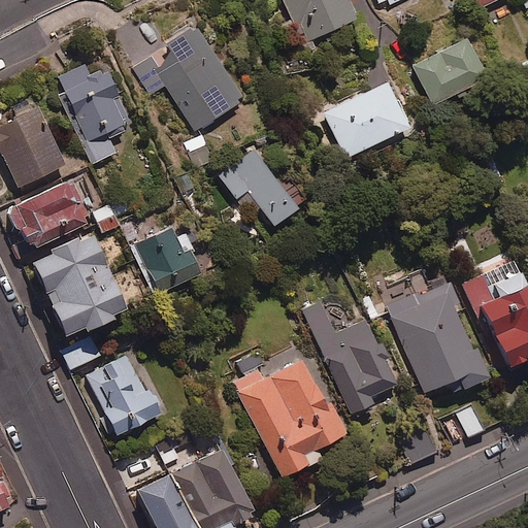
[(357,18),(348,0),(285,0),(304,42),(357,18)]
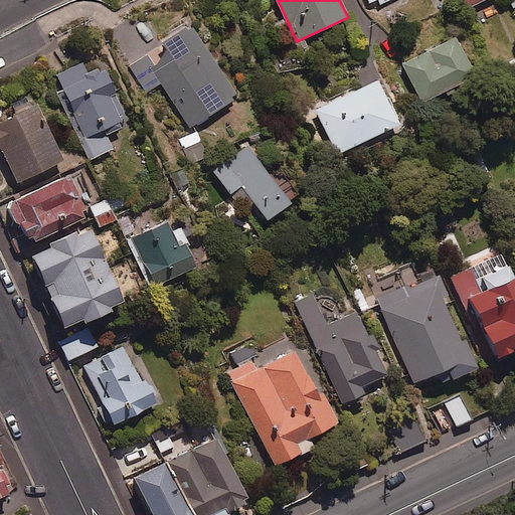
[(235,97),(188,25),(130,64),(148,93),(163,83),(191,127),(235,97)]
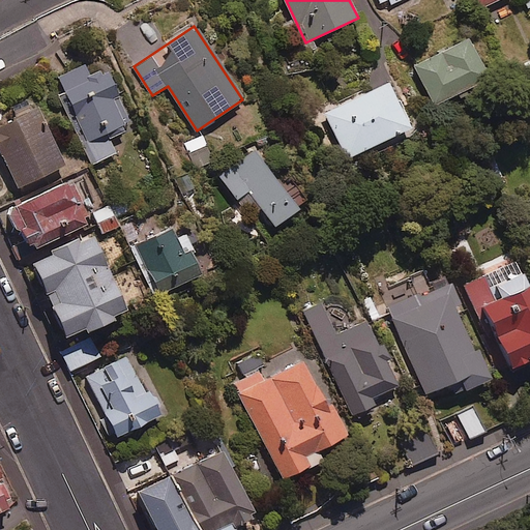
[(487,78),(467,39),(414,66),(434,106),(487,78)]
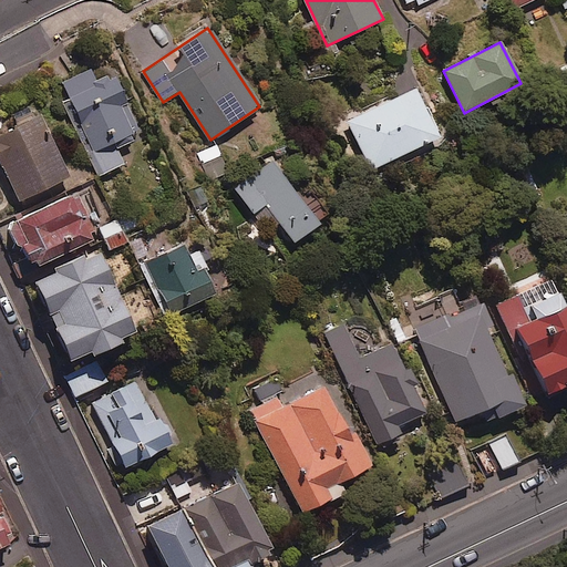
[(116,147),(133,141),(130,133),(140,129),(116,73),(95,81),(91,70),(63,82),(101,174),(124,164),(116,147)]
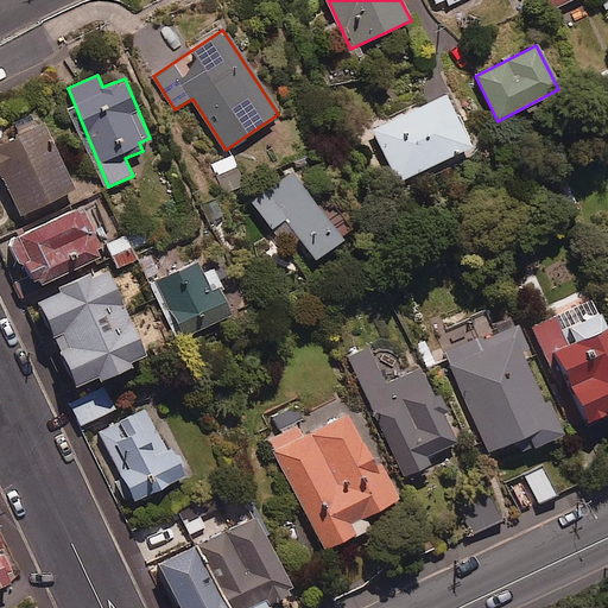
[(470,146),(445,94),(373,130),(398,181),(470,146)]
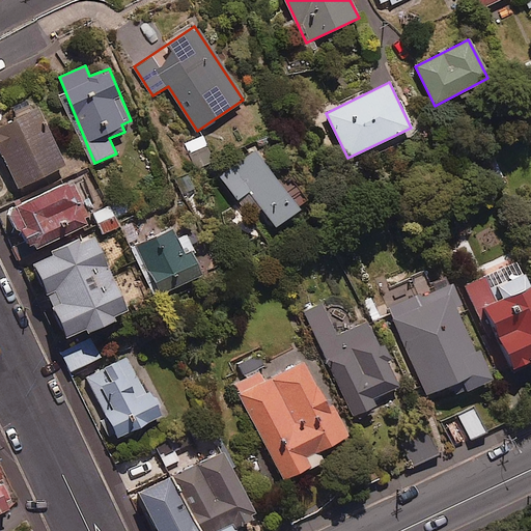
[(62,166),(34,109),(0,124),(0,150),(18,188),(62,166)]
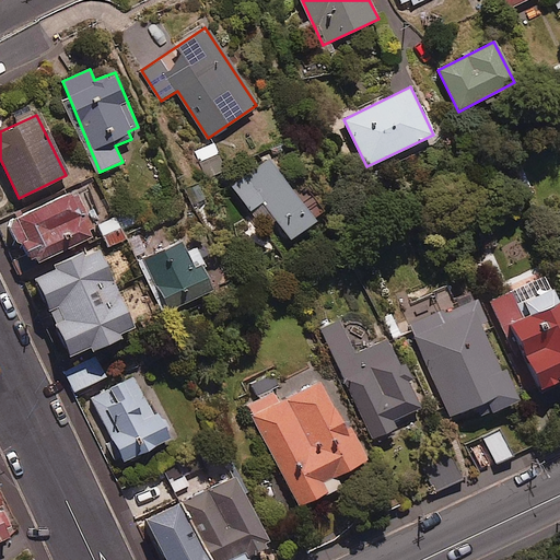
[(315,221),(267,158),(231,185),(251,210),(261,201),(291,240),(315,221)]
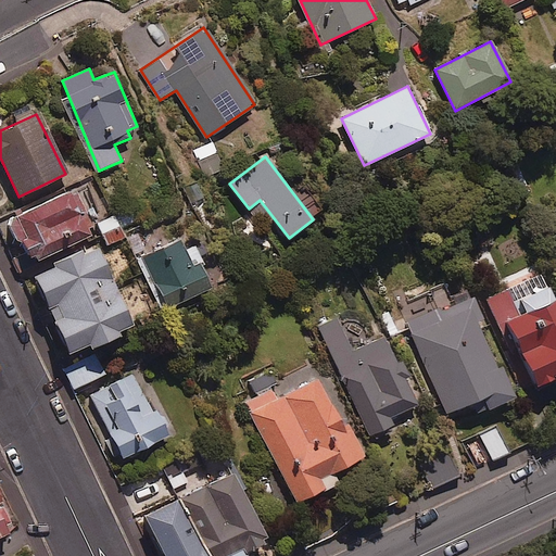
[(92,234),(72,190),(7,222),(16,242),(23,239),(33,261),(92,234)]
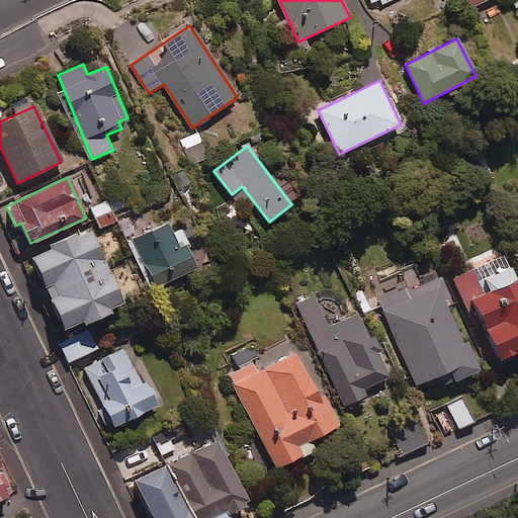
[(116,221),(106,201),(91,208),(100,228),(116,221)]
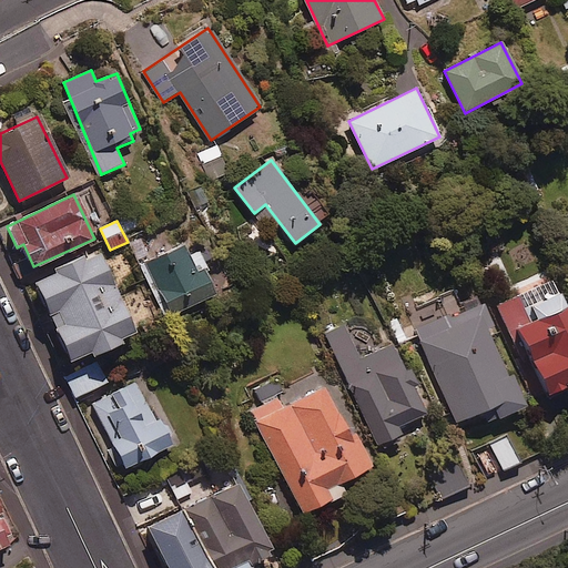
[(195,272),(182,246),(142,265),(166,317),(214,294),(202,269),(195,272)]
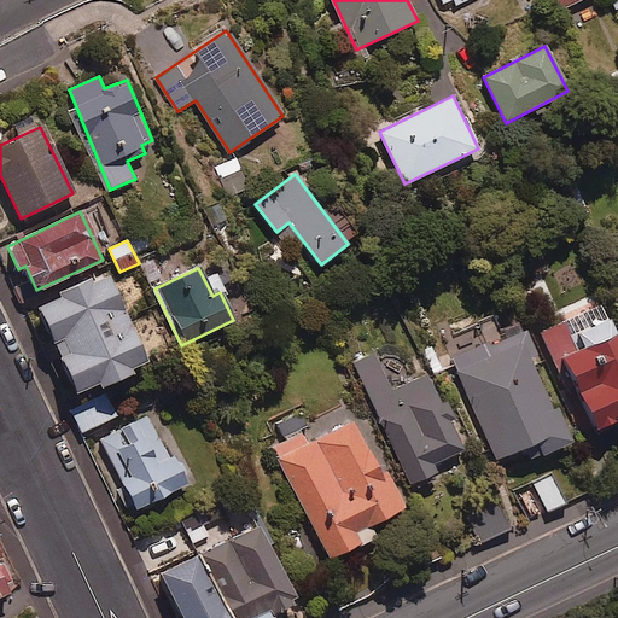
[(60,297),(38,307),(75,392),(98,383),(100,389),(134,374),(130,368),(145,362),(109,277),(94,283),(92,277),(58,291),(60,297)]
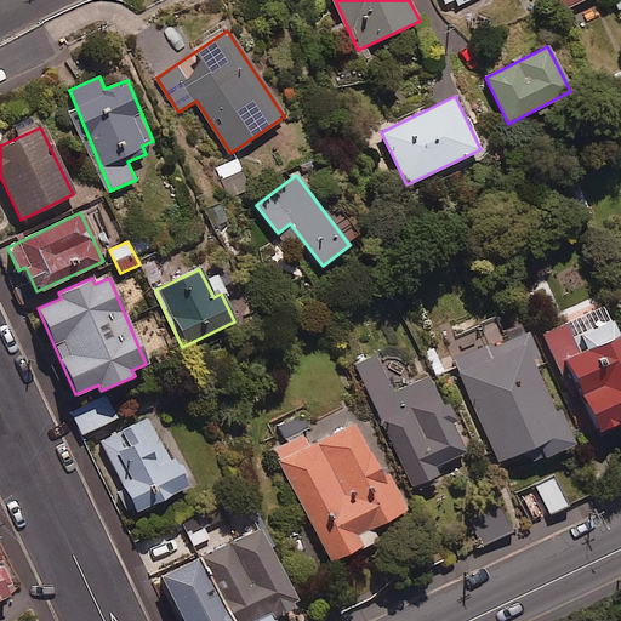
[(546,283),(519,295),(534,331),(562,320),(546,283)]
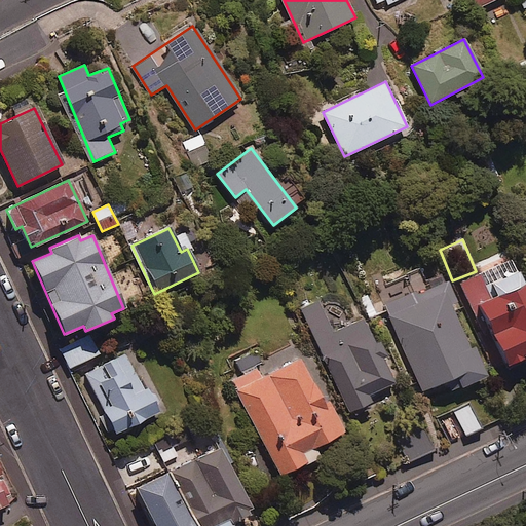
[(482,317),(489,335),(481,338),(495,374),(525,361),(525,285),(513,255),(477,270),(479,274),(457,283),(474,322),(482,317)]
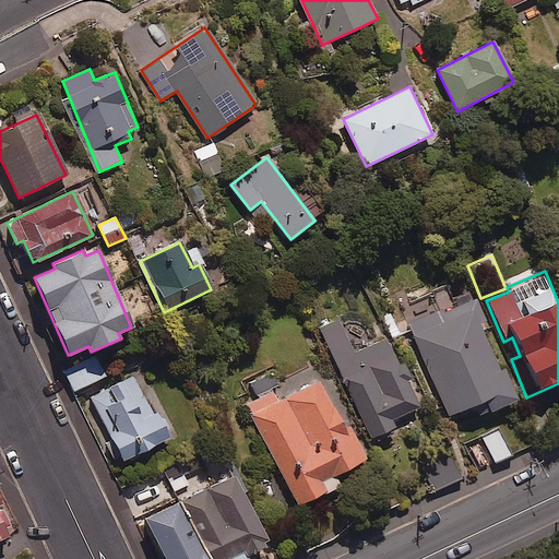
[(478,418),(520,402),(507,370),(500,372),(480,323),(487,320),(477,296),(408,323),(449,421),(475,411),(478,418)]
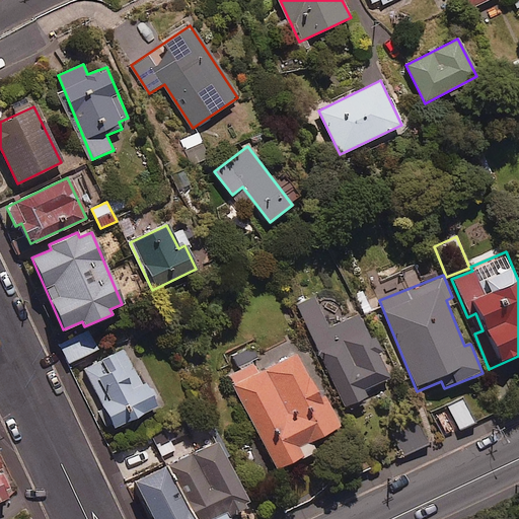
[(373,337),(369,339),(357,314),(331,326),(330,324),(334,323),(323,302),(320,303),(316,295),(296,305),(347,408),(367,397),(363,390),(387,378),(377,357),(381,355),(373,337)]
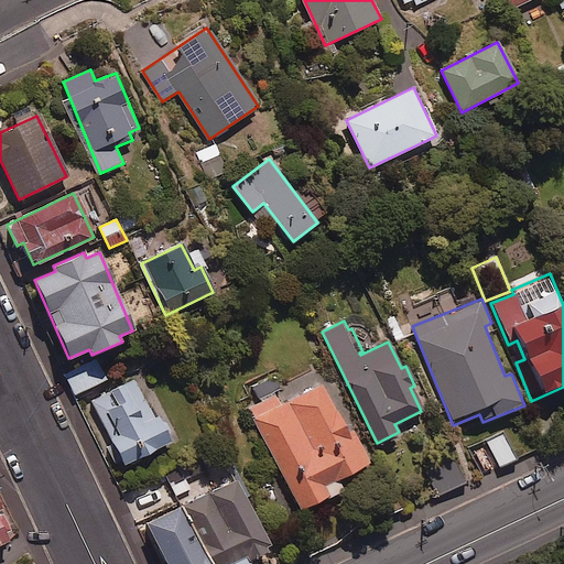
[(106,379),(98,361),(66,376),(74,394),(106,379)]
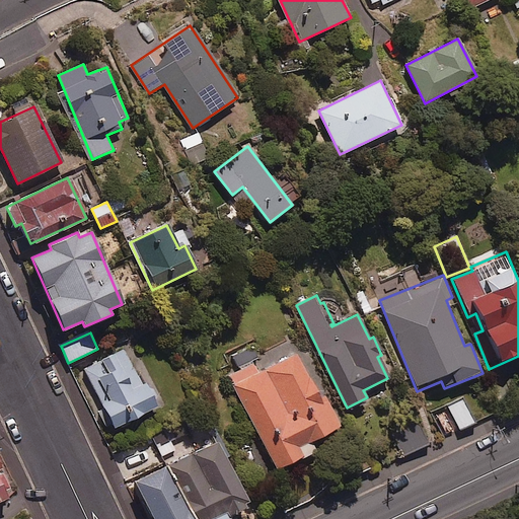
[(257,358),(252,346),(233,355),(239,366),(257,358)]
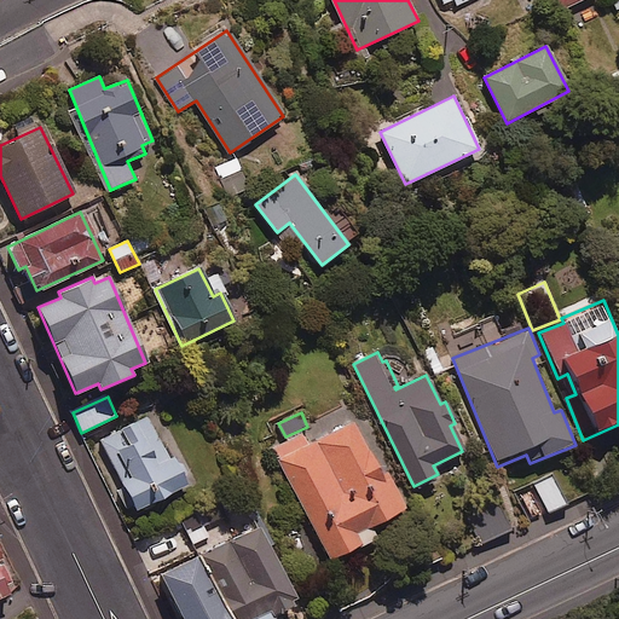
[(173,453),(167,457),(146,416),(100,440),(123,486),(116,491),(125,507),(133,503),(137,510),(187,484),(184,476),(189,474),(183,462),(179,464),(173,453)]
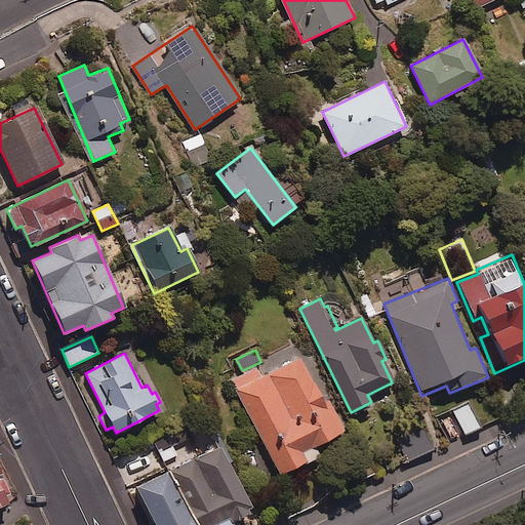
[(323,405),(298,358),(260,377),(256,368),(232,381),(280,475),(318,455),(314,446),(345,431),(330,402),(323,405)]
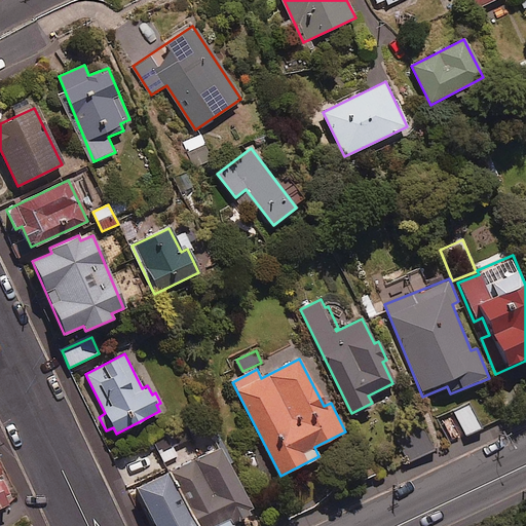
[(482,427),(470,401),(437,416),(449,443),(482,427)]
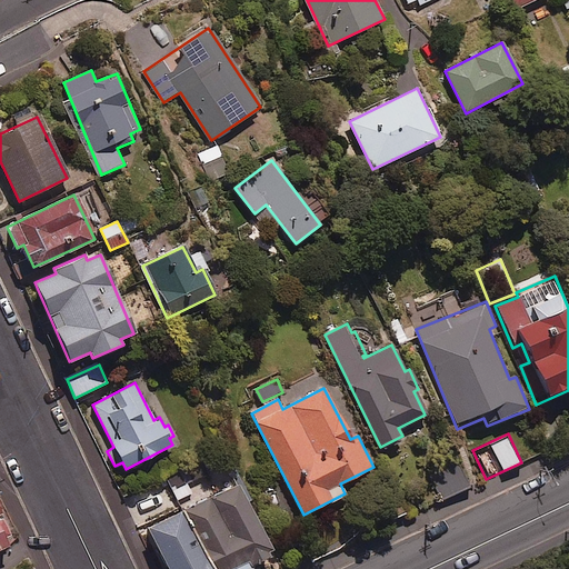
[(471,486),(457,458),(429,471),(443,499),(471,486)]
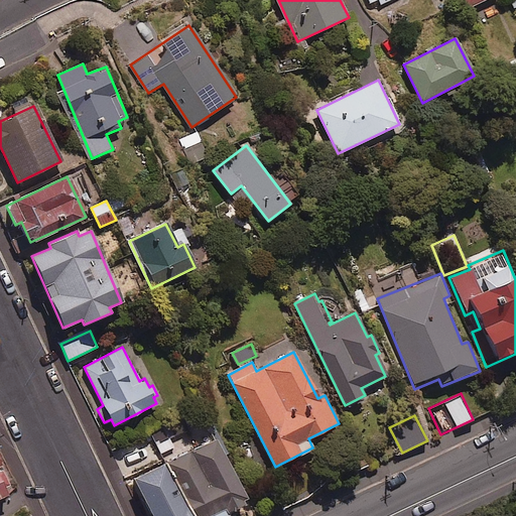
[(165,464),(190,515),(222,515),(227,514),(225,511),(245,502),(214,439),(165,464)]
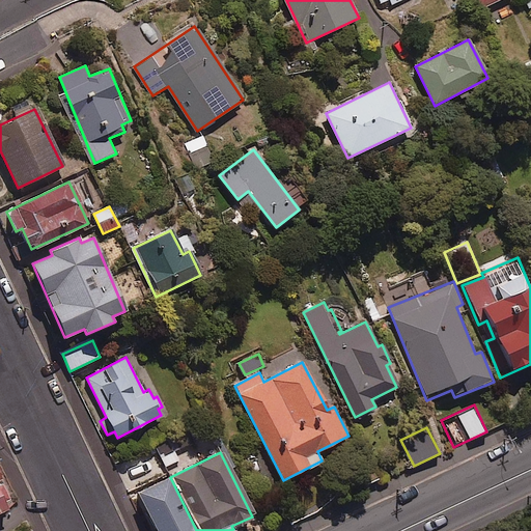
[(1,482),(0,482),(0,478),(3,477),(0,470),(0,512),(7,509),(3,502),(9,499),(1,482)]
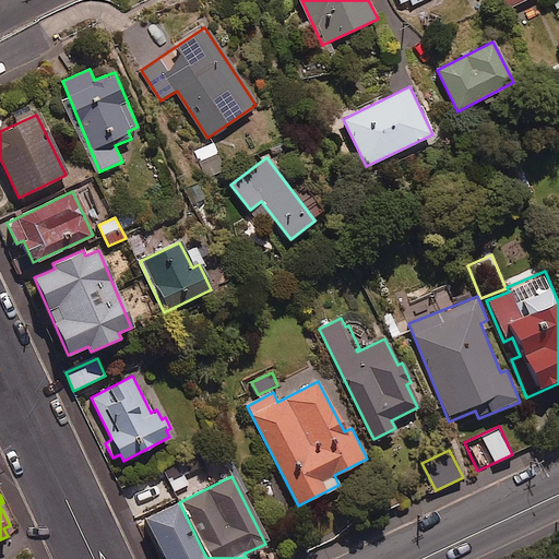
[(206,558),(179,502),(145,518),(165,558),(206,558)]
